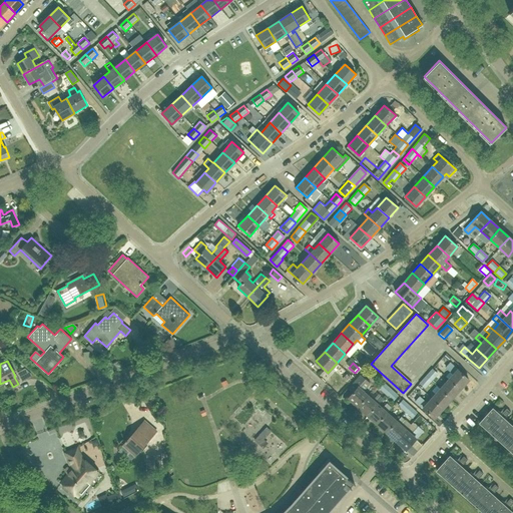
[(453,374),(448,380),(459,390),(468,380),(449,363),(445,368),(453,374)]
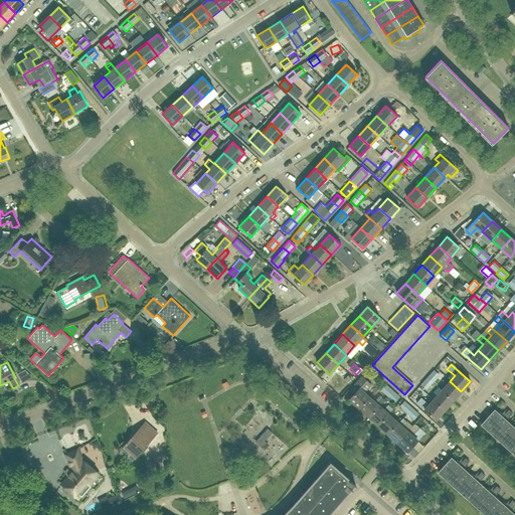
[(434,370),(426,377),(433,382),(439,375),(434,370)]
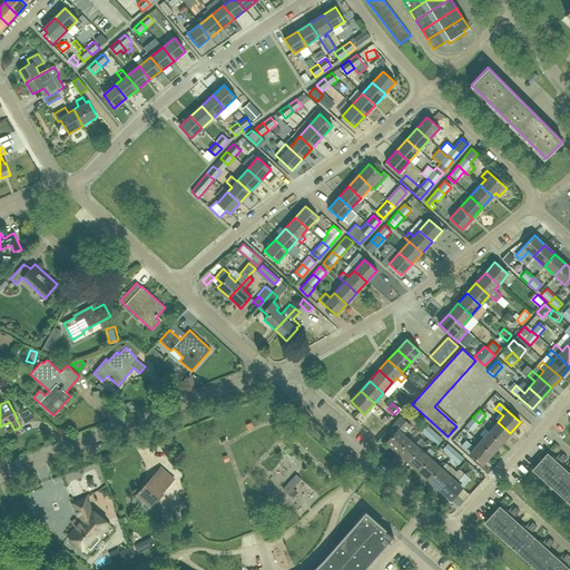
[(397,452),(409,440),(402,435),(410,426),(400,418),(387,431),(393,435),(386,443),(397,452)]
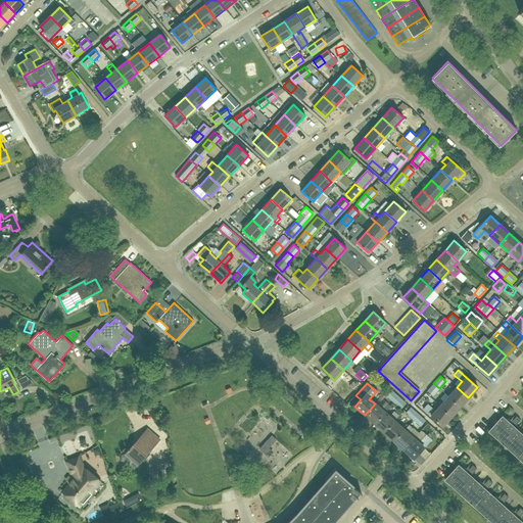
[(432,396),(439,388),(433,383),(426,390),(432,396)]
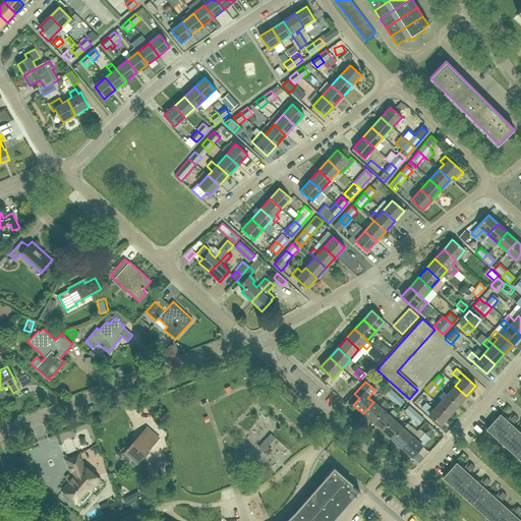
[(458,405),(466,396),(455,386),(447,395),(458,405)]
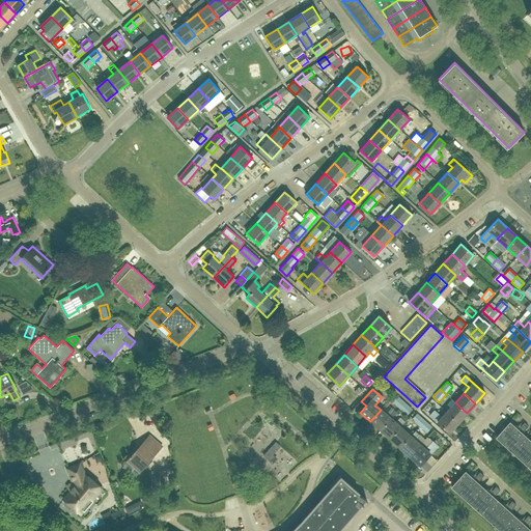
[(398,409),(403,402),(396,396),(391,402),(398,409)]
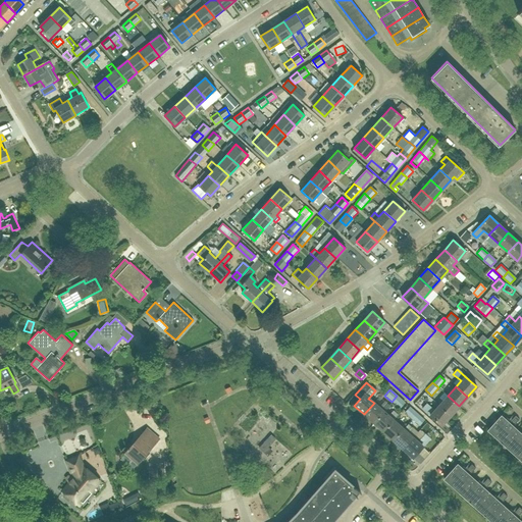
[(438,401),(440,403),(438,406),(450,416),(459,406),(448,396),(445,394),(438,401)]
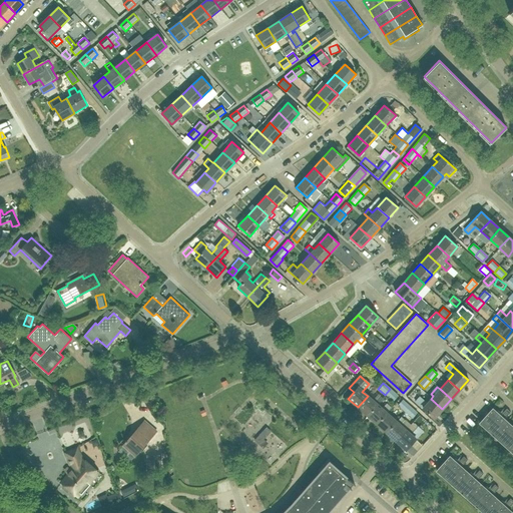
[(398,396),(390,389),(385,395),(393,401),(398,396)]
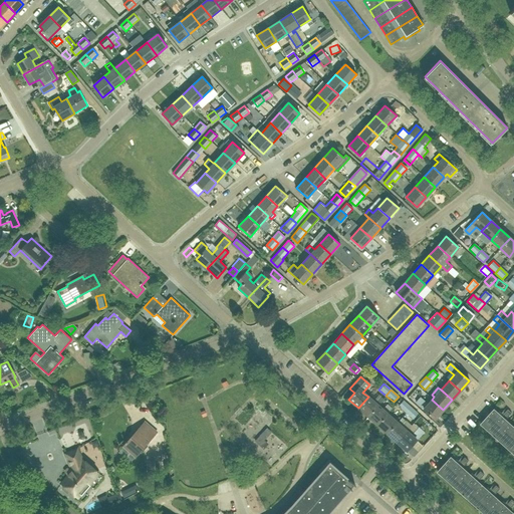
[(368,397),(358,408),(367,417),(377,406),(368,397)]
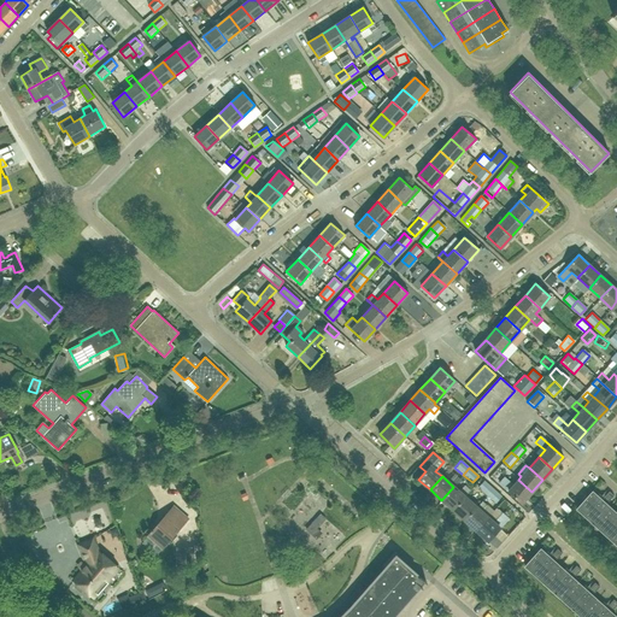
[(532,492),(518,480),(513,486),(504,477),(499,483),(521,504),(532,492)]
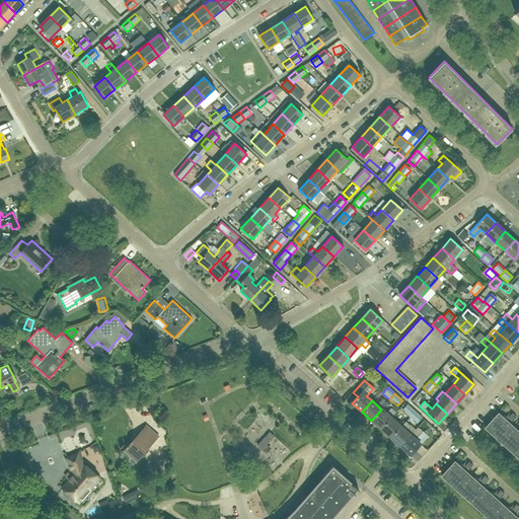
[(409,417),(415,411),(406,404),(401,411),(409,417)]
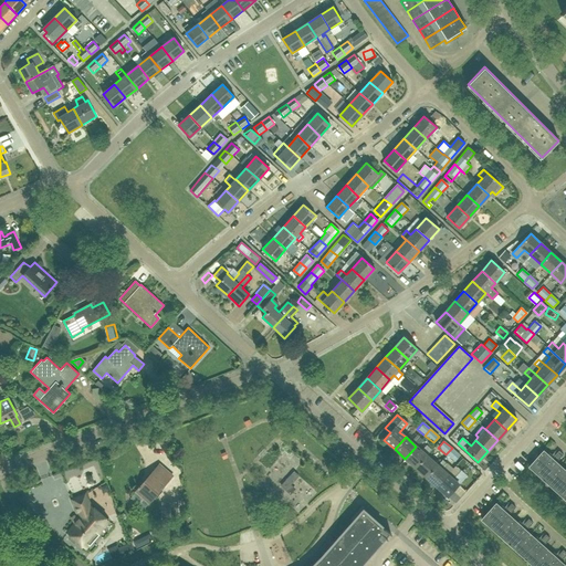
[(416,447),(405,459),(416,468),(427,456),(416,447)]
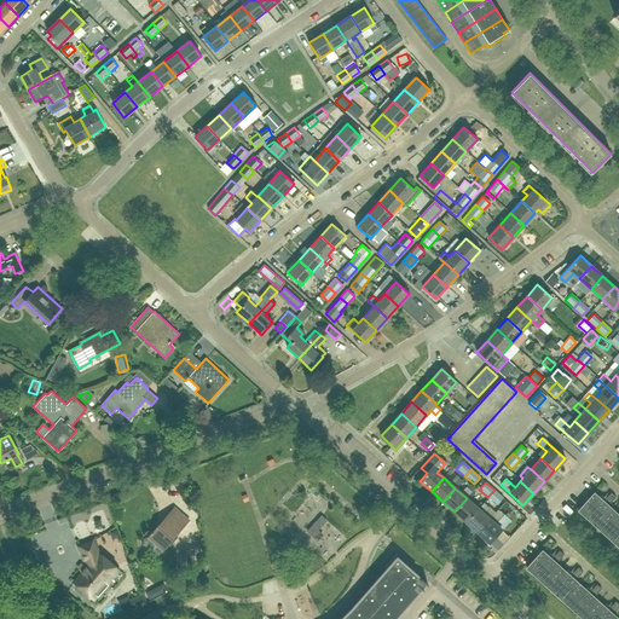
[(495,490),(487,497),(497,505),(503,498),(495,490)]
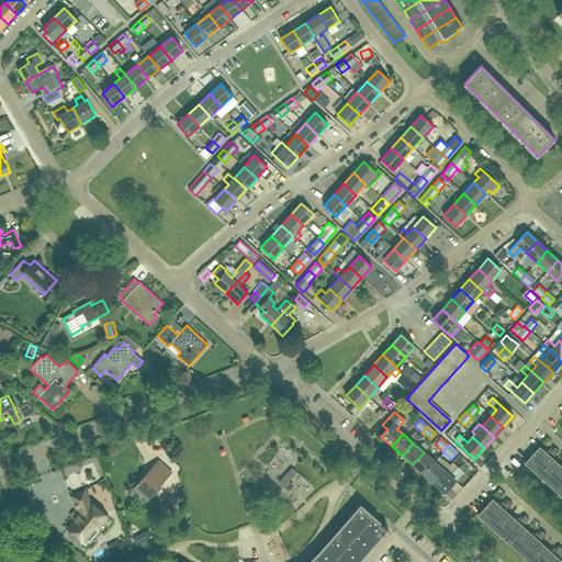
[(525,463),(534,471),(548,456),(540,448),(525,463)]
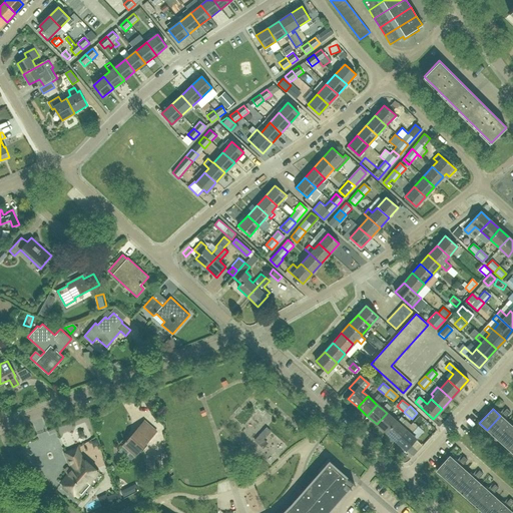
[(506,410),(500,416),(487,430),(495,437),(508,423),(504,419),(509,413),(506,410)]
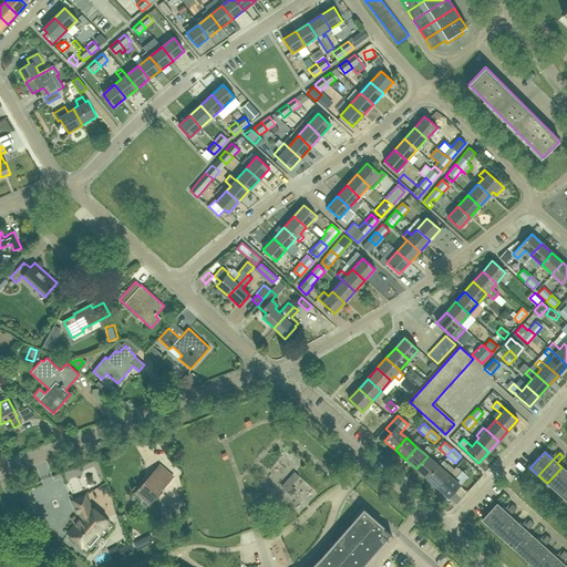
[(416,468),(426,478),(437,466),(428,456),(416,468)]
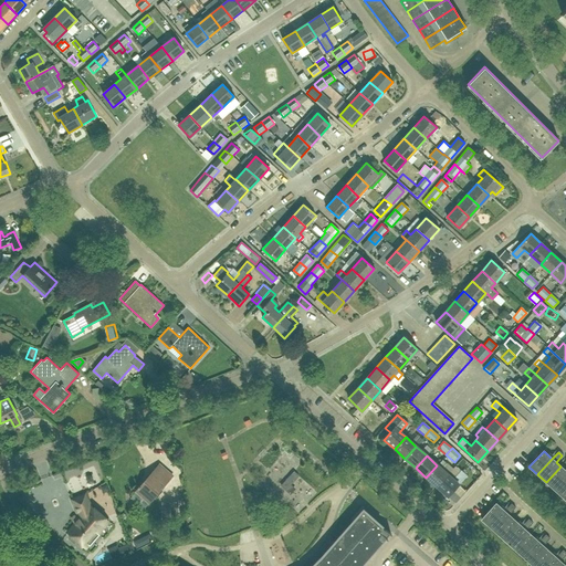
[(173,475),(159,464),(135,491),(148,503),(173,475)]
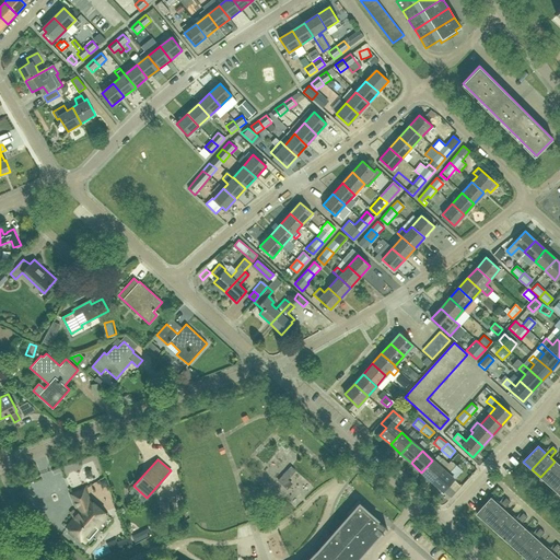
[(432,481),(443,469),(432,461),(421,473),(432,481)]
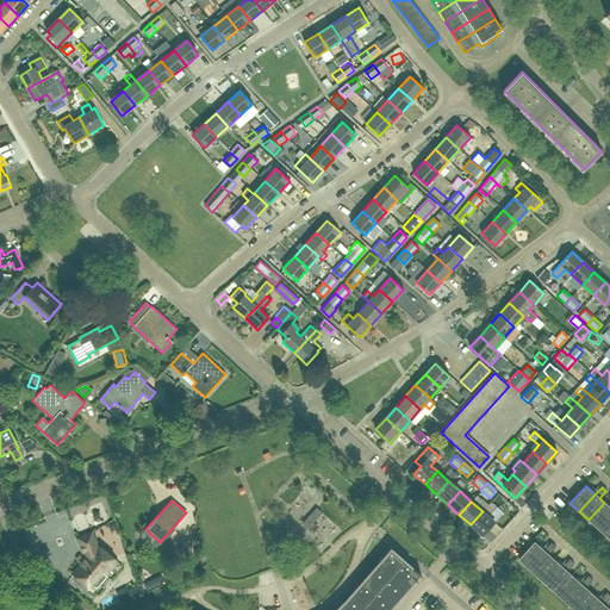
[(609,508),(604,503),(589,520),(598,529),(609,515),(609,508)]
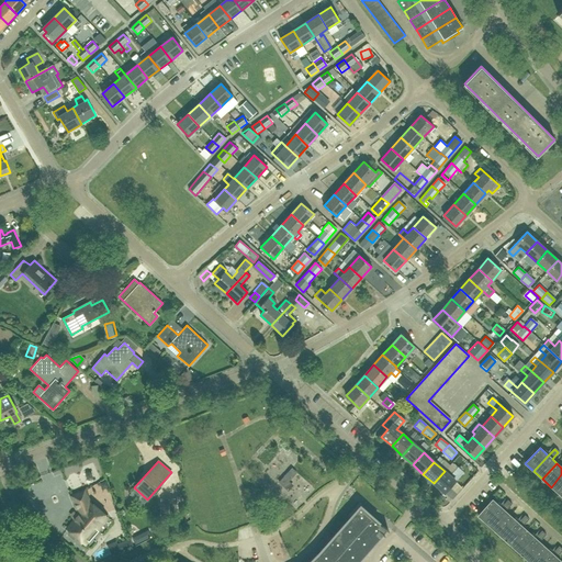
[(445,471),(434,483),(444,493),(462,472),(458,468),(450,476),(445,471)]
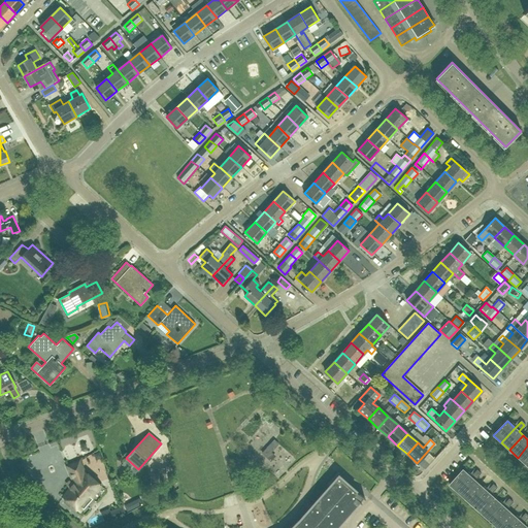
[(527,446),(518,458),(526,465),(527,461),(527,446)]
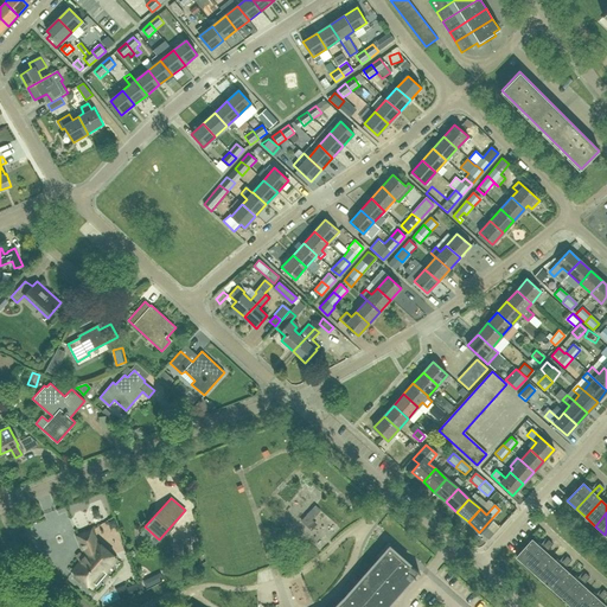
[(96,544),(91,530),(76,536),(84,557),(72,572),(91,588),(116,560),(97,542),(96,544)]
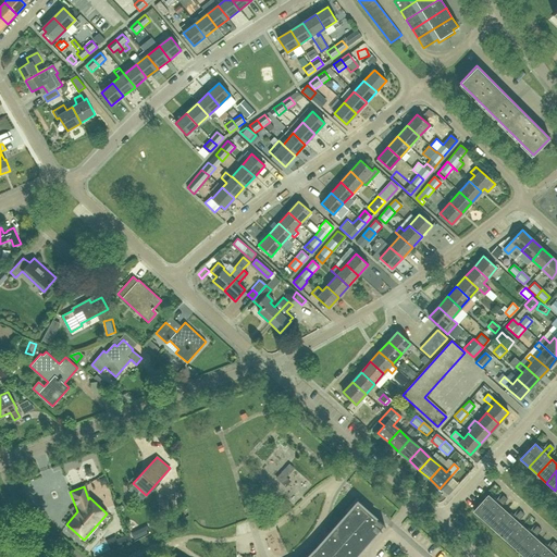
[(473,511),(482,519),(496,504),(487,496),(473,511)]
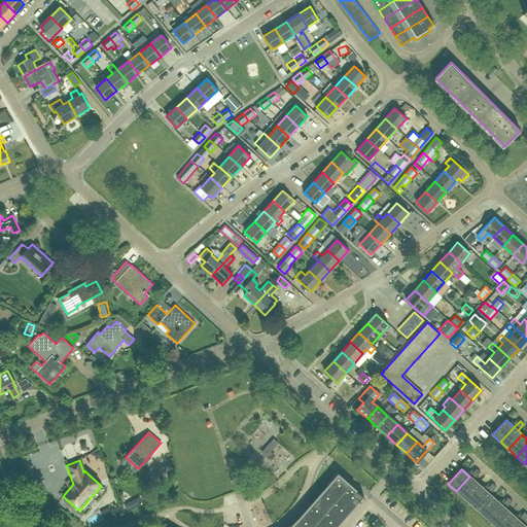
[(469,477),(456,491),(464,498),(478,484),(473,480),(480,472),(477,469),(469,477)]
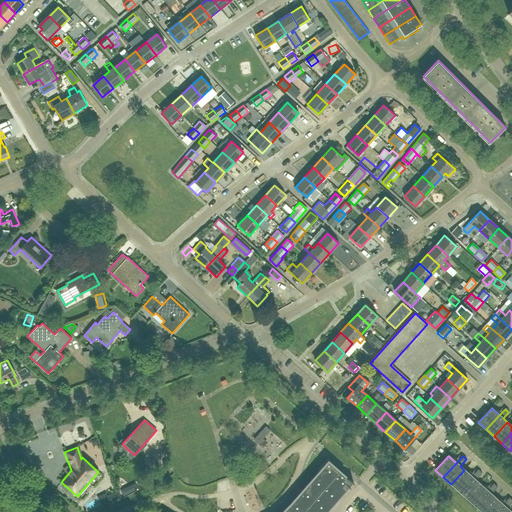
[(347,477),(328,461),(290,504),(281,511),(322,511),(346,485),(349,487),(350,486),(349,486),(352,483),(353,482),(347,479),(346,478),(347,477)]
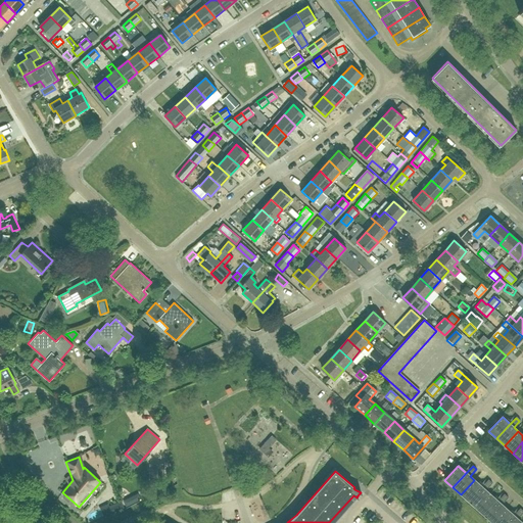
[(482,487),(474,480),(461,494),(469,502),(482,487)]
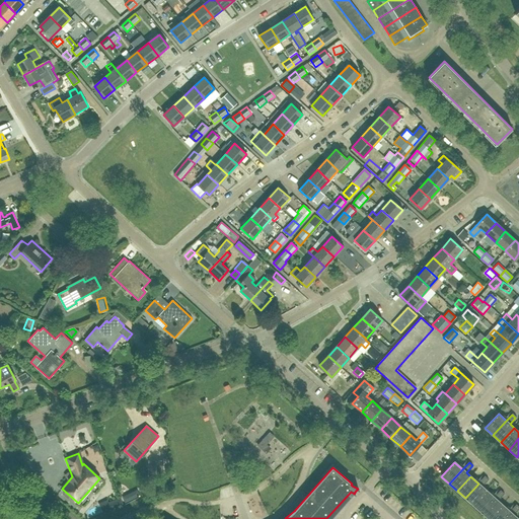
[(465,498),(473,505),(487,491),(482,487),(488,479),(485,476),(478,484),(465,498)]
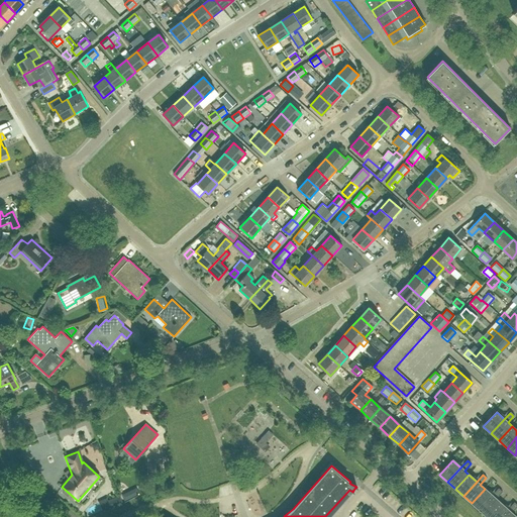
[(493,496),(492,495),(485,489),(472,503),(479,510),(493,496)]
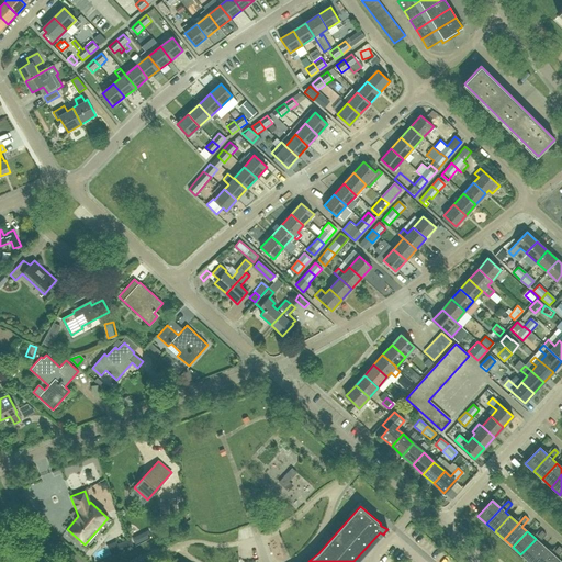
[(520,554),(528,561),(529,561),(543,547),(539,542),(546,535),(541,531),(535,538),(536,539),(520,554)]
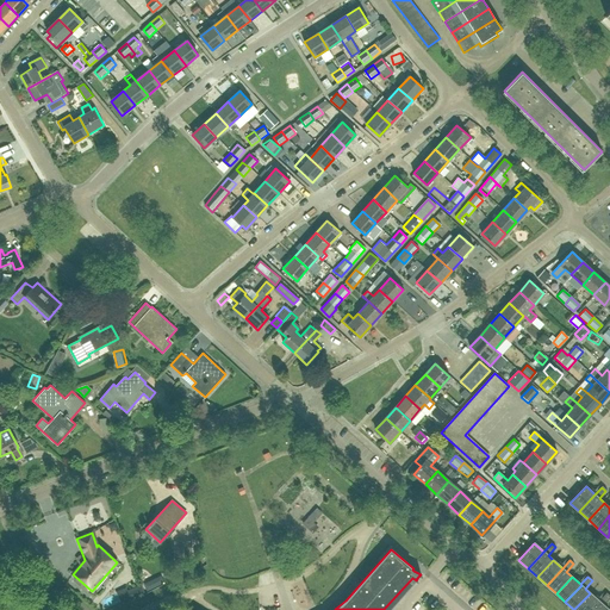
[(590,593),(574,609),(591,609),(599,602),(599,601),(590,593)]
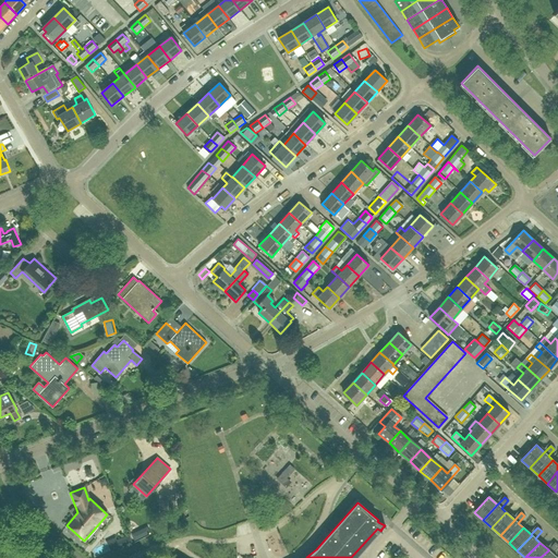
[(548,550),(541,557),(556,557),(557,557),(552,553),(557,546),(557,545),(555,543),(548,549),(548,550)]
